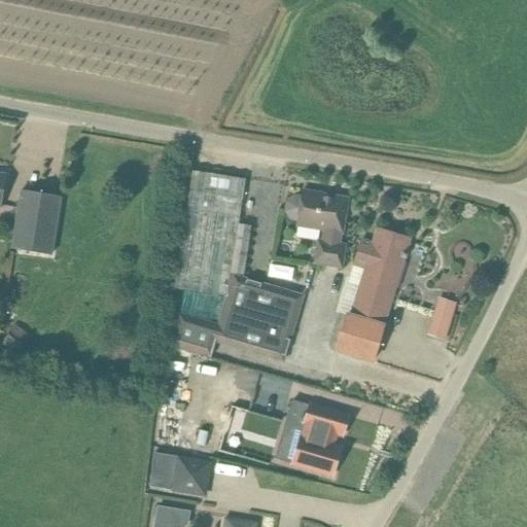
[(192,171),(174,289),(226,297),(231,274),(243,275),(251,226),(238,224),(245,179),(192,171)]
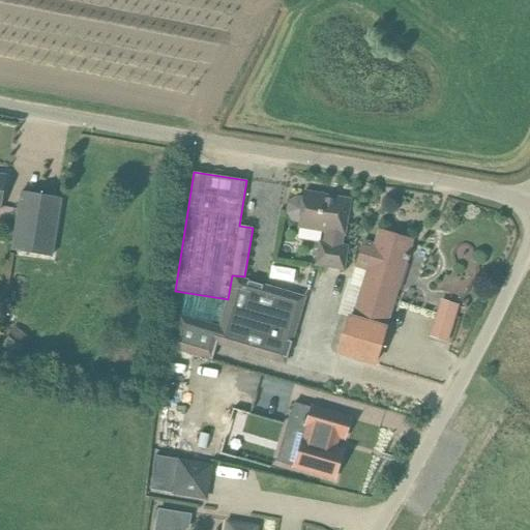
[(61,198),(22,192),(11,251),(51,256),(61,198)]
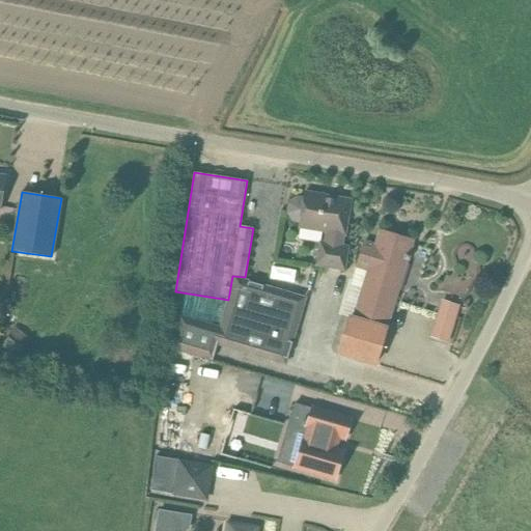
[(351,200),(305,193),(304,199),(296,198),(288,204),(286,215),(291,223),(300,225),(299,228),(328,232),(326,244),(320,243),(317,266),(344,270),(348,247),(342,246),(344,235),(345,235),(351,200)]
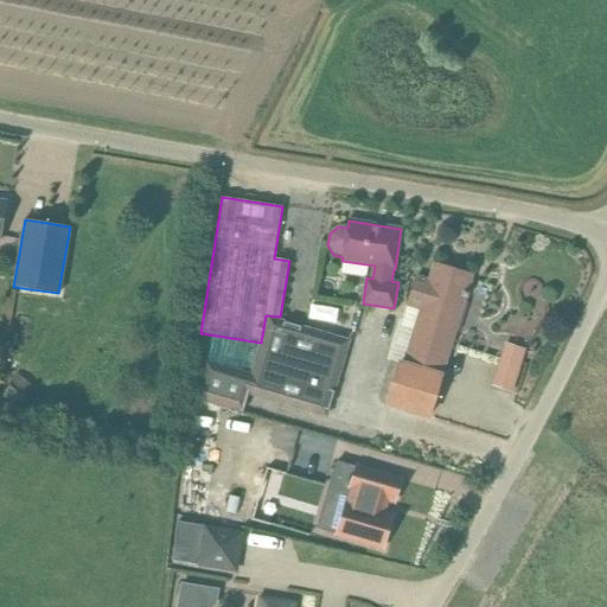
[(441,375),(443,366),(465,298),(468,298),(470,293),(466,292),(471,275),(435,264),(430,281),(416,276),(407,308),(421,312),(404,364),(391,359),(379,397),(389,400),(387,404),(429,417),(441,376),(441,375)]
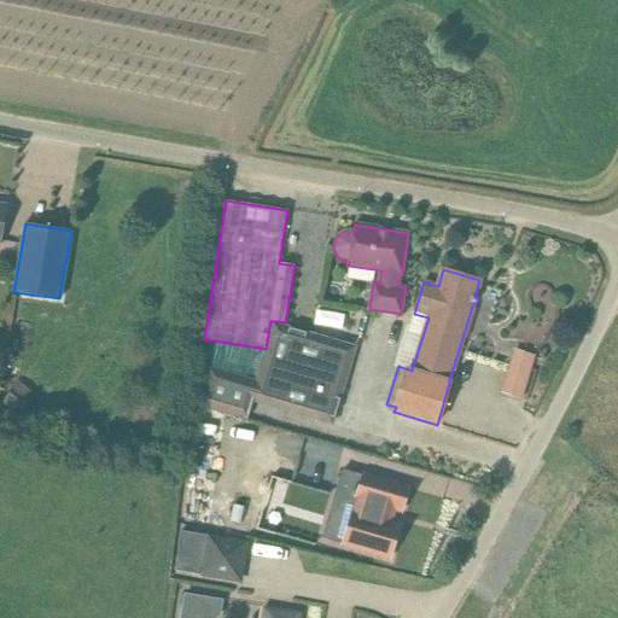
[(210,365),(198,404),(244,418),(250,398),(333,424),(355,348),(275,324),(264,362),(260,360),(256,378),(210,365)]
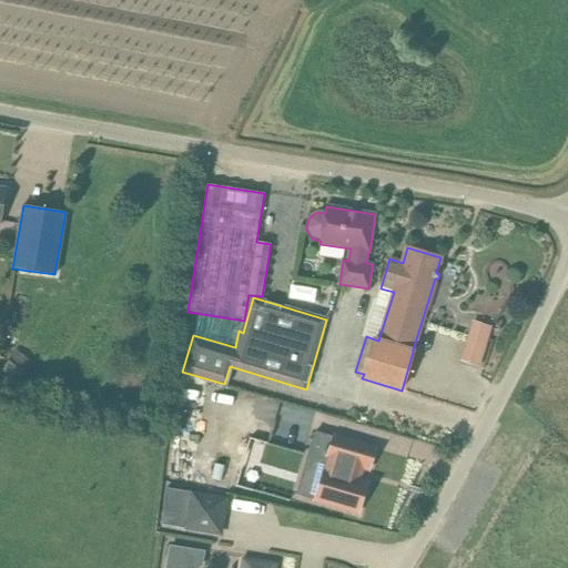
[(492,327),(474,321),(462,358),(479,364),(492,327)]
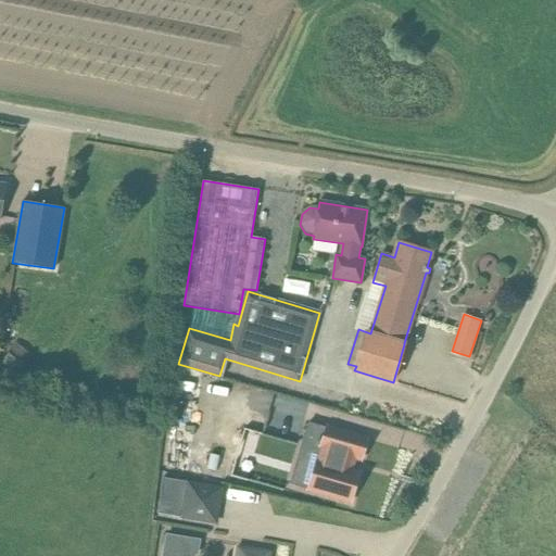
[(308,422),(301,449),(319,454),(308,490),(351,502),(359,472),(351,470),(355,457),(362,459),(368,439),(327,427),(320,452),(315,450),(321,427),(308,422)]
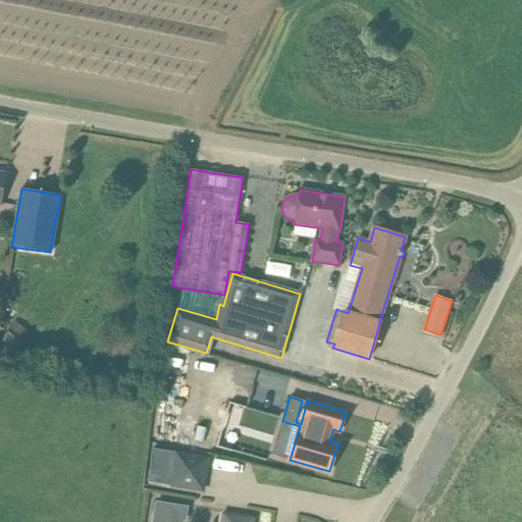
[(211,457),(174,451),(168,486),(205,492),(211,457)]
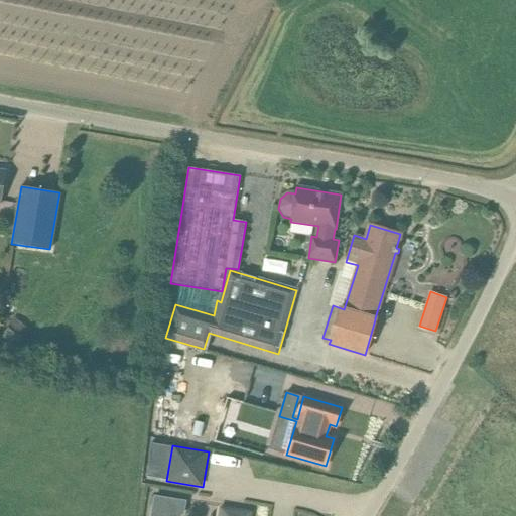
[(153,495),(151,515),(182,515),(184,497),(153,495)]
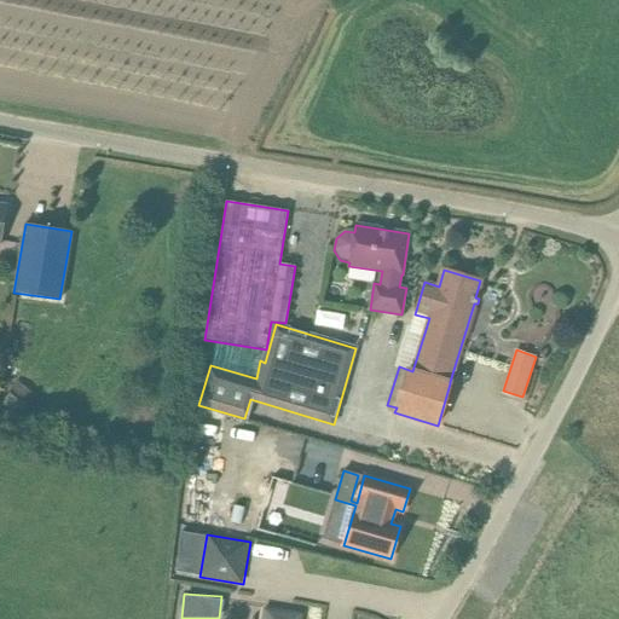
[(300,618),(301,615),(277,612),(262,608),(260,618),(300,618)]
